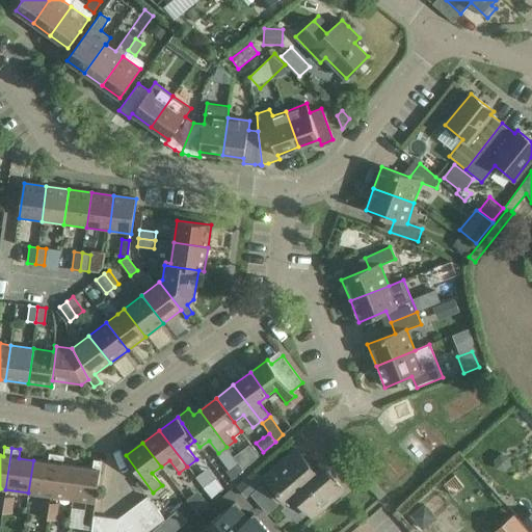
[(295,449),(264,476),(286,501),(293,494),(313,516),(343,490),(323,468),(316,473),(295,449)]
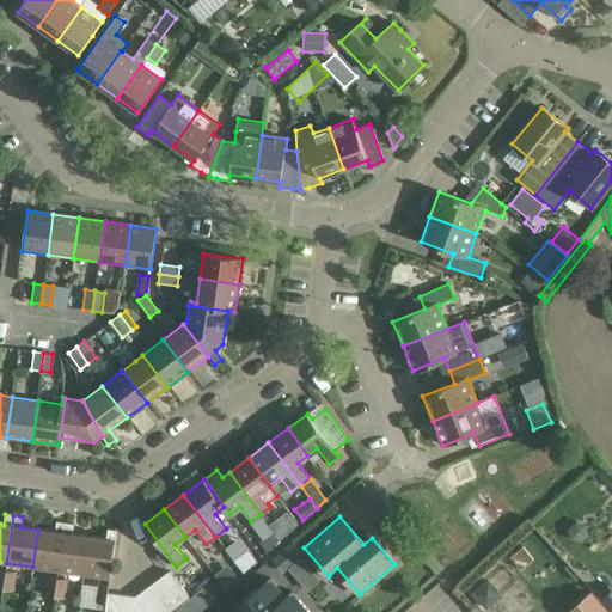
[(38,530),(32,567),(59,570),(66,522),(56,521),(55,532),(38,530)]
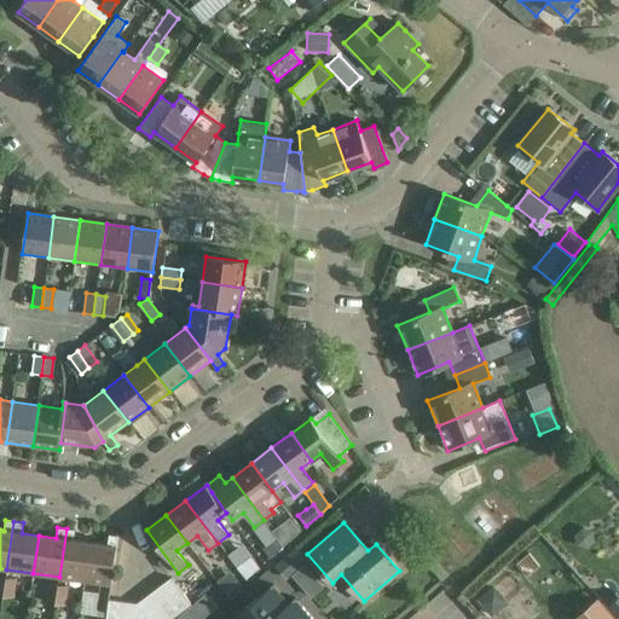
[(59,577),(85,580),(91,543),(73,541),(75,530),(67,528),(59,577)]
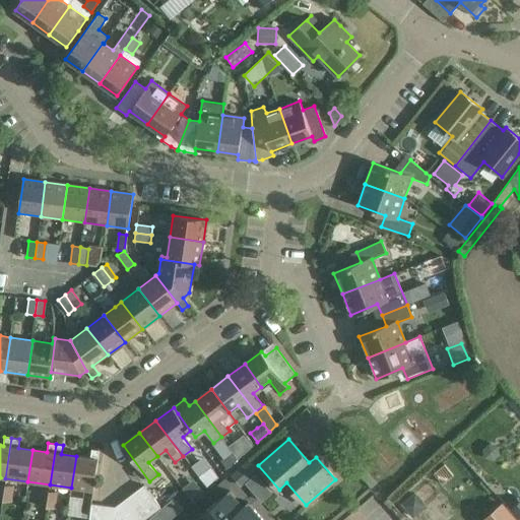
[(96,470),(100,451),(91,449),(90,458),(76,456),(71,488),(93,491),(96,470)]
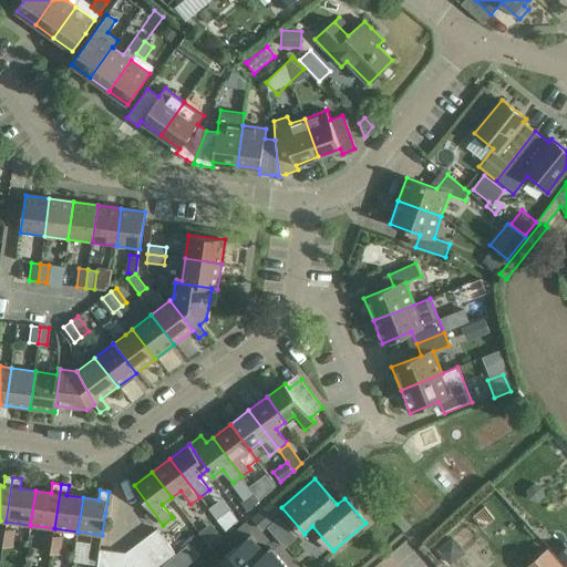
[(247,512),(259,501),(254,493),(240,503),(247,512)]
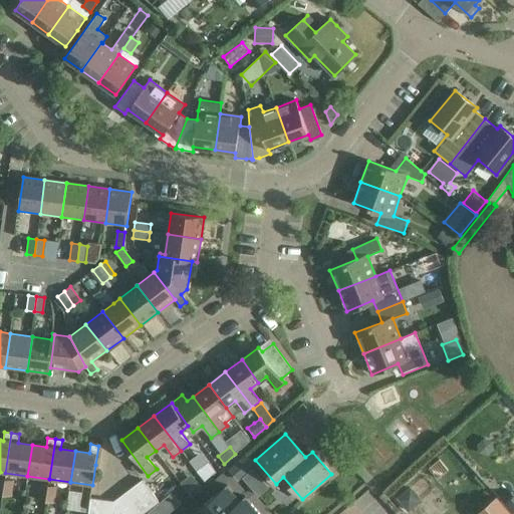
[(245,454),(228,470),(238,482),(242,478),(243,477),(253,469),(256,467),(245,454)]
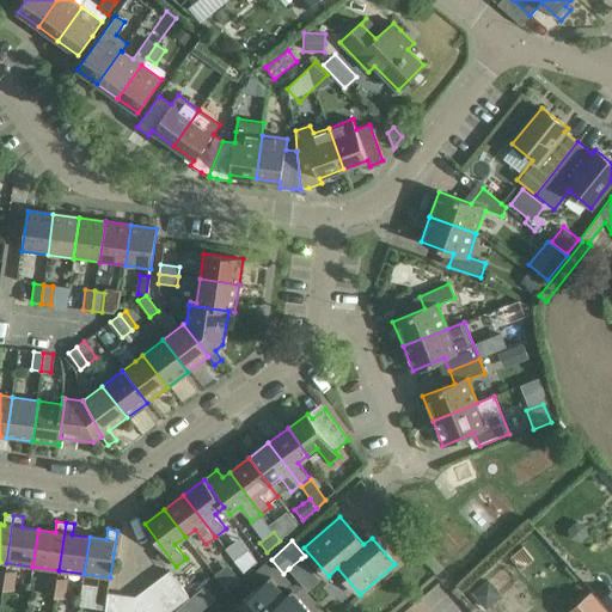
[(238,543),(226,552),(233,561),(243,574),(257,562),(256,561),(248,550),(245,551),(238,543)]
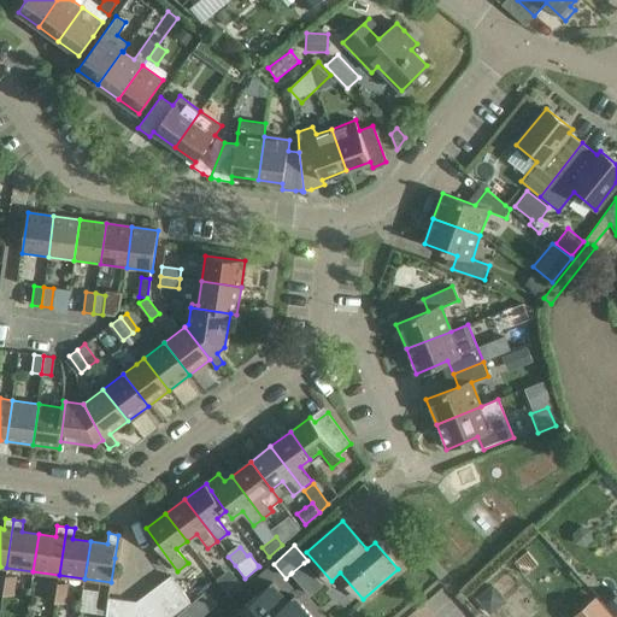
[(242,585),(229,569),(217,580),(229,595),(242,585)]
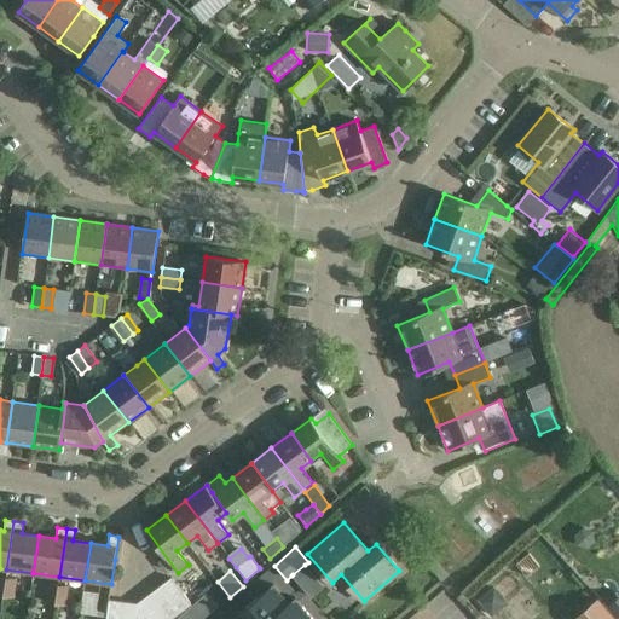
[(160,586),(180,614),(192,605),(172,578),(160,586)]
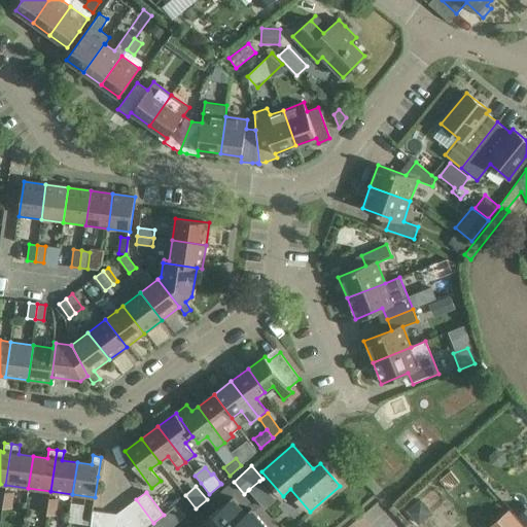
[(6,493),(4,508),(12,510),(14,494),(6,493)]
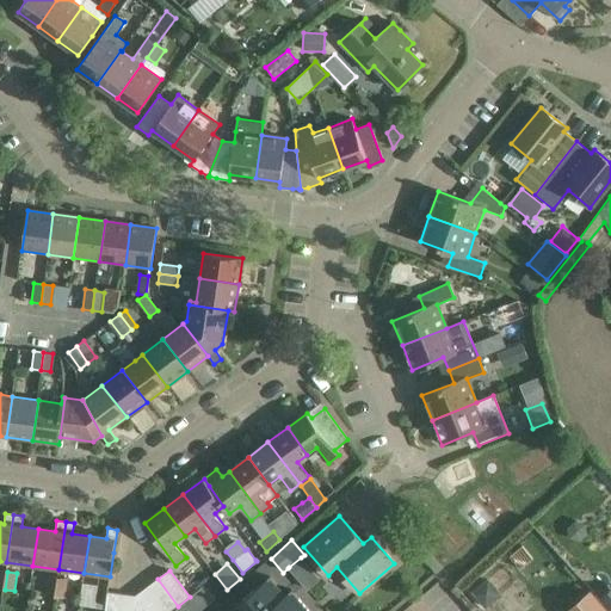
[(56,597),(59,579),(49,578),(47,596),(56,597)]
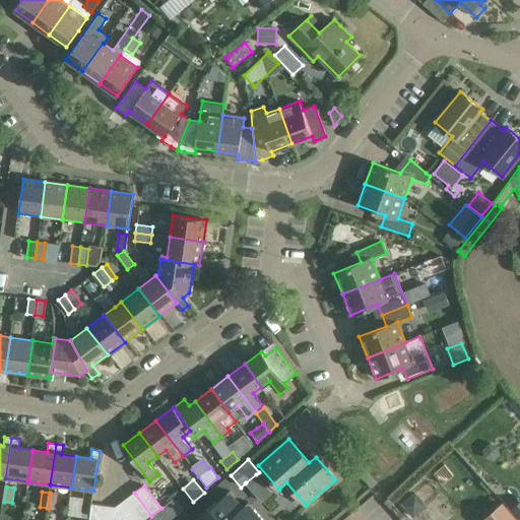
[(262,519),(247,503),(242,507),(229,492),(195,519),(262,519)]
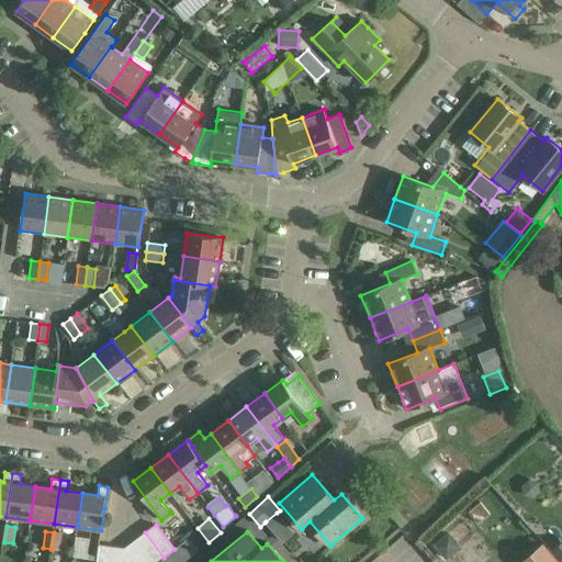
[(449,531),(434,546),(447,561),(462,548),(449,531)]
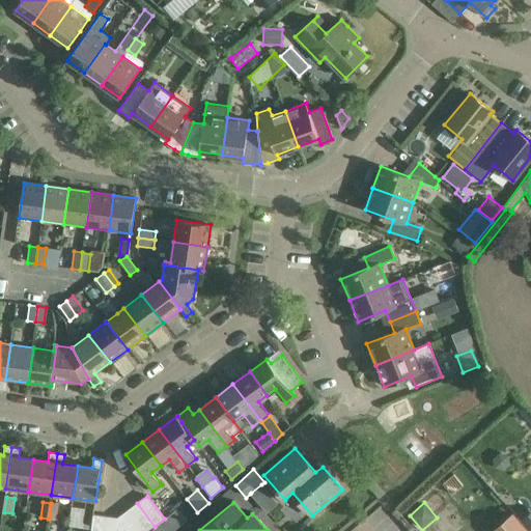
[(49,519),(57,520),(59,504),(51,503),(49,519)]
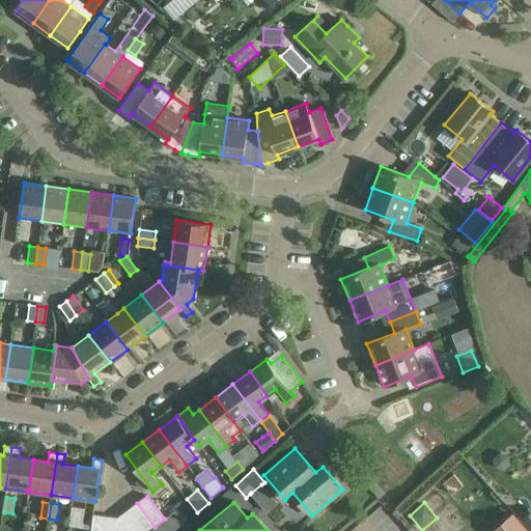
[(148,530),(155,527),(137,503),(127,511),(142,530),(148,530)]
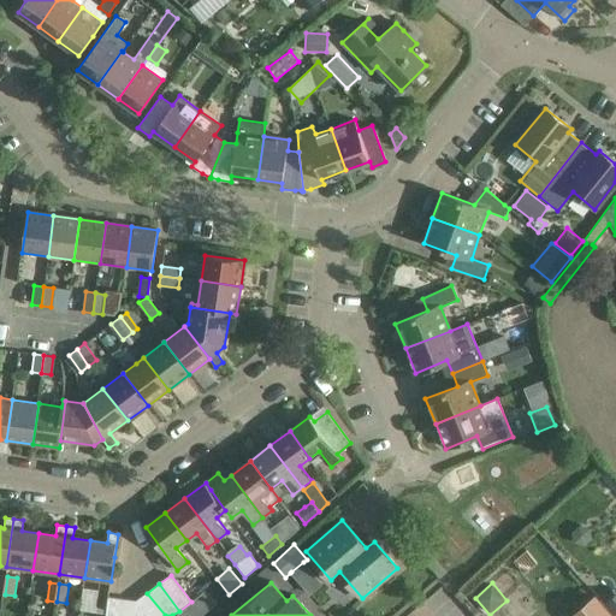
[(83,588),(80,611),(107,615),(110,596),(111,590),(101,588),(101,591),(83,588)]
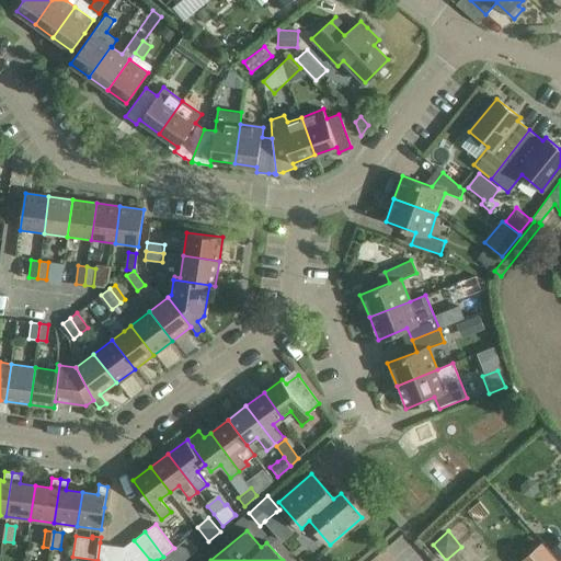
[(150,560),(134,540),(124,548),(127,560),(150,560)]
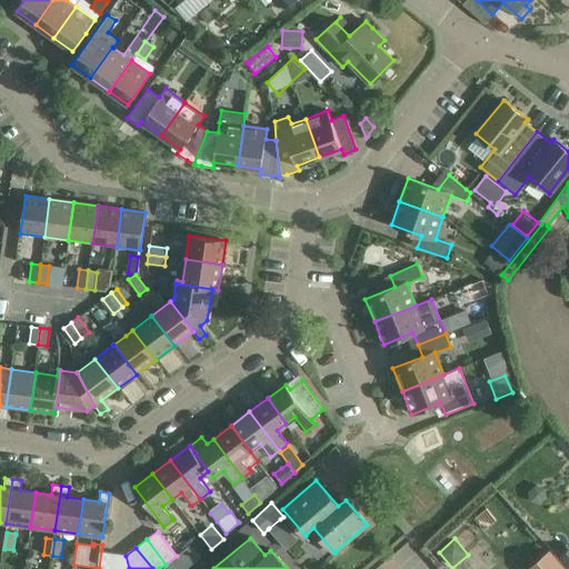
[(568,568),(568,549),(559,558),(568,568)]
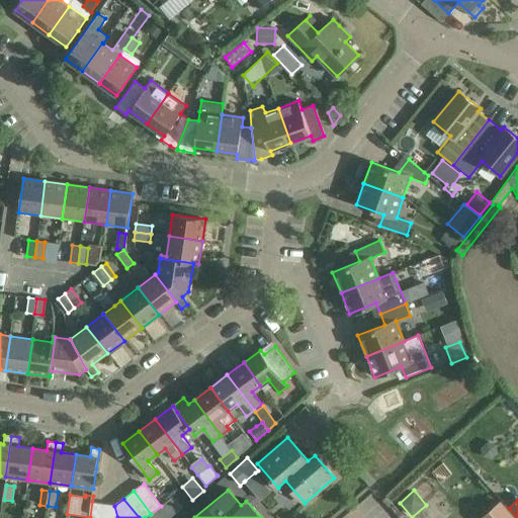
[(92,501),(90,517),(89,517),(101,517),(103,504),(92,501)]
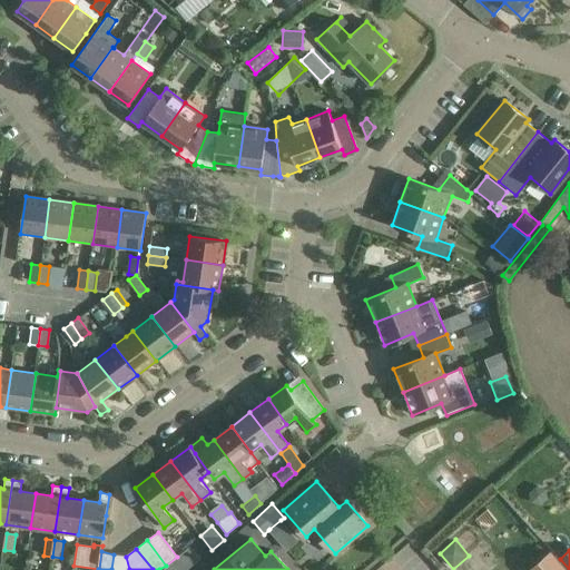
[(532,569),(567,569),(552,553),(532,569)]
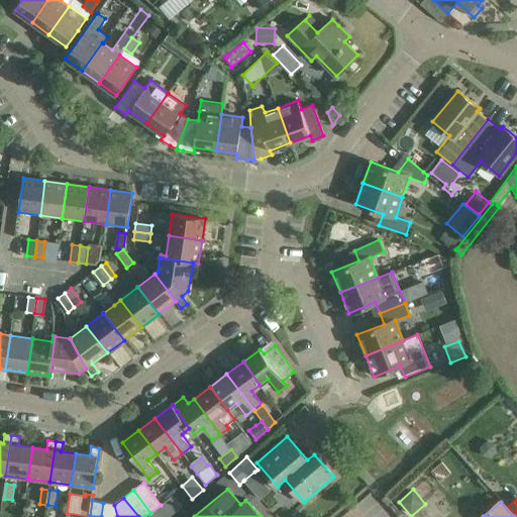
[(103,503),(101,516),(117,516),(114,505),(103,503)]
